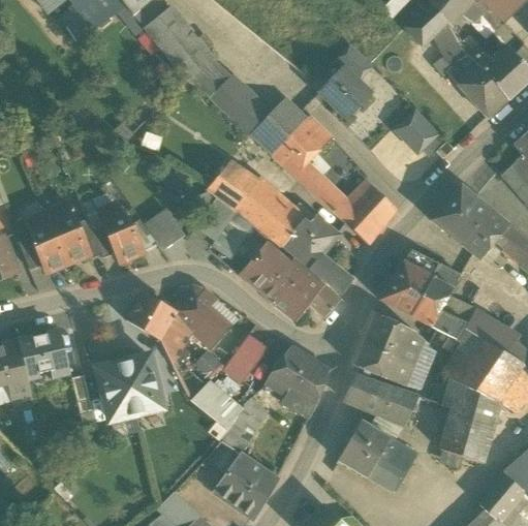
[(36,0),(48,13),(64,0),(36,0)]
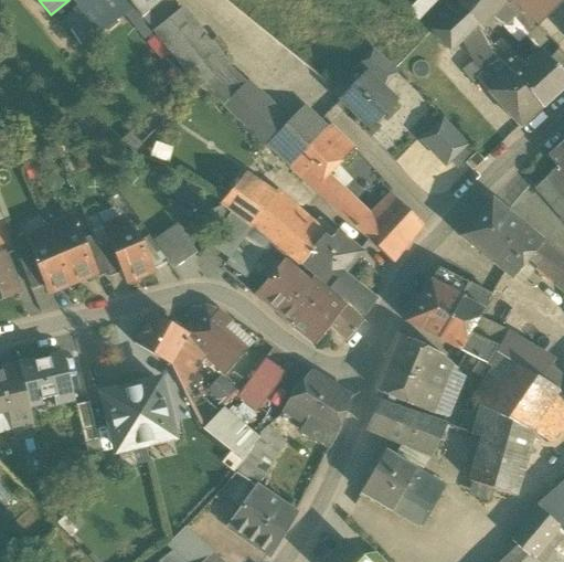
[(132,3),(129,0),(75,0),(80,7),(64,19),(83,45),(132,3)]
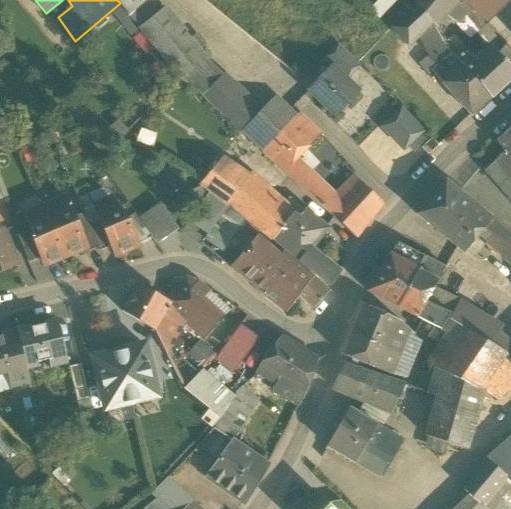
[(117,0),(120,3),(128,13),(144,0),(117,0)]
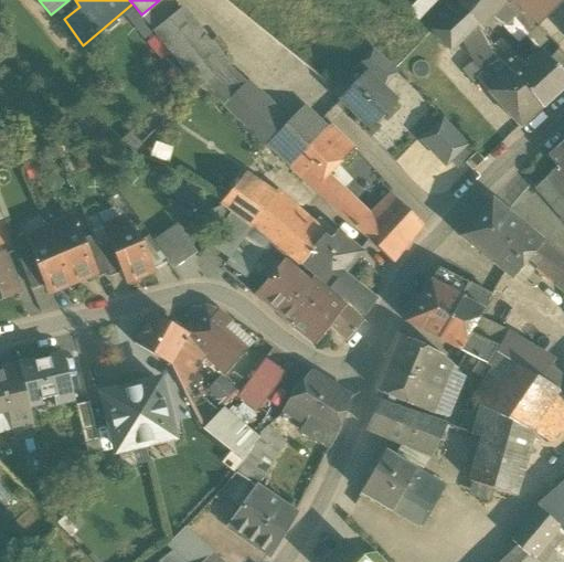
[(415,0),(408,8),(418,19),(437,0),(415,0)]
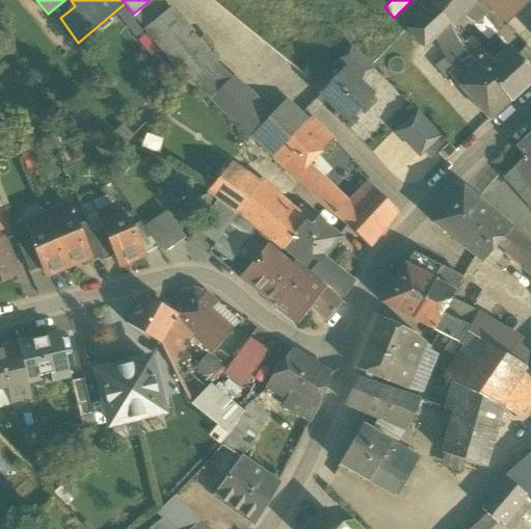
[(435,33),(450,20),(429,0),(415,0),(399,17),(424,44),(435,33)]
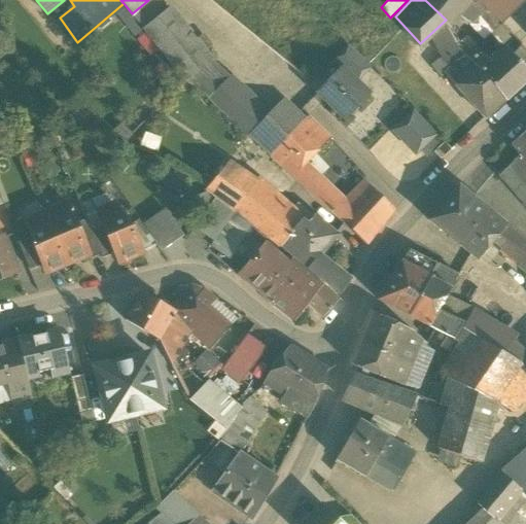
[(449,23),(460,13),(475,2),(472,0),(425,0),(446,20),(449,23)]
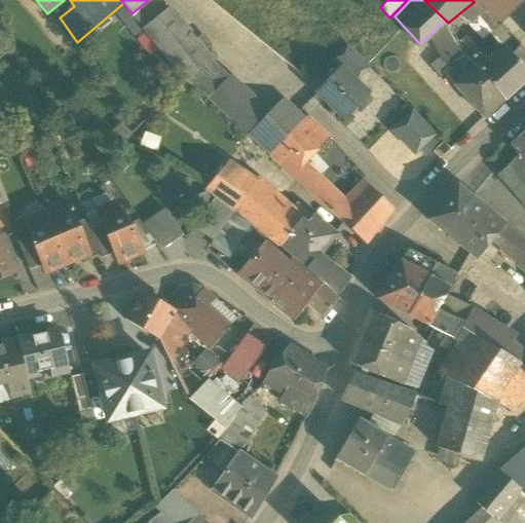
[(477,0),(501,23),(522,0),(477,0)]
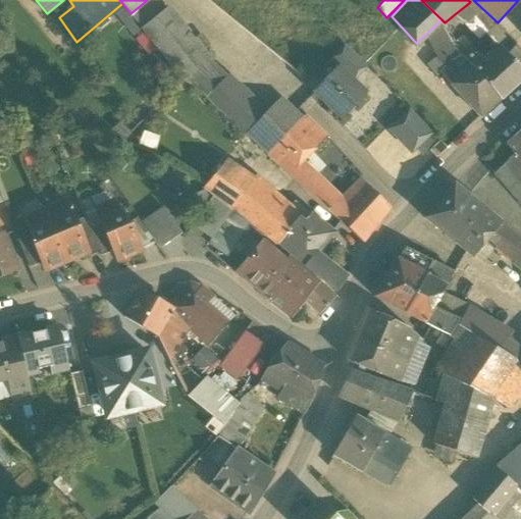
[(478,8),(470,2),(456,13),(466,20),(478,8)]
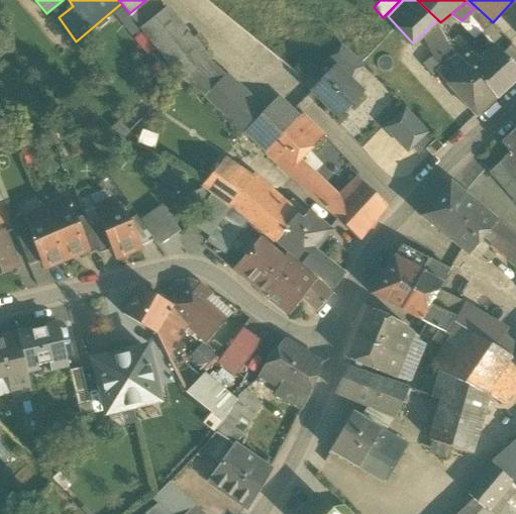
[(179,76),(182,78),(209,57),(167,4),(140,26),(179,76)]
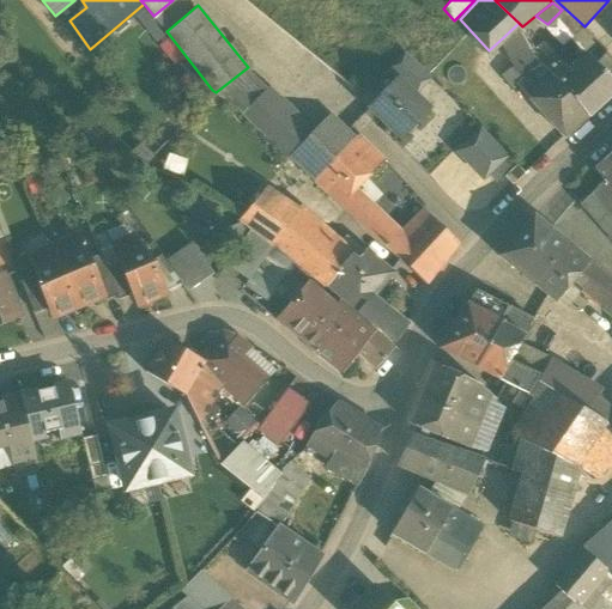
[(502,38),(523,78),(541,62),(534,49),(522,26),(519,23),(502,38)]
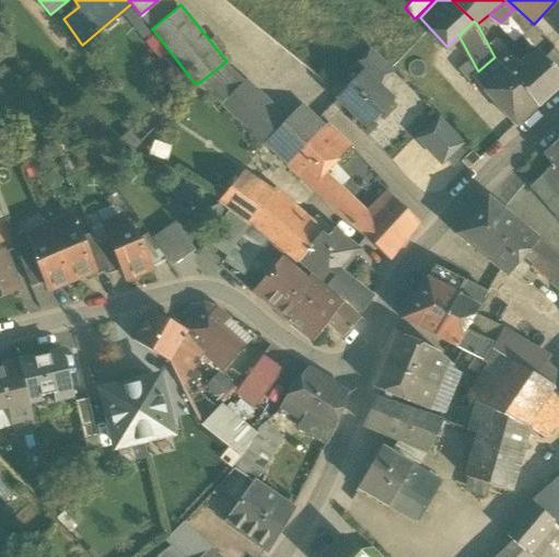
[(488,45),(495,57),(502,66),(514,55),(498,37),(488,45)]
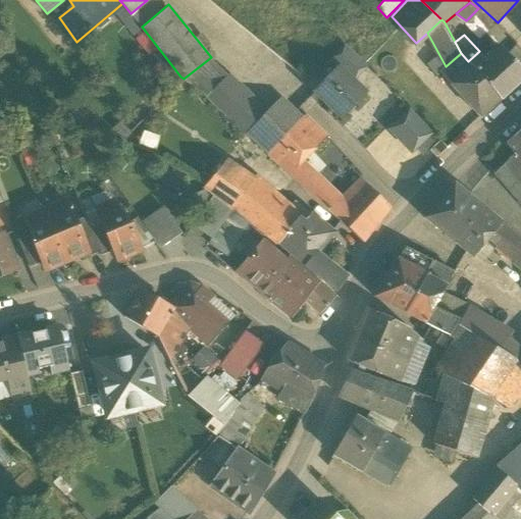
[(340,64),(353,78),(366,63),(346,43),(333,55),(342,62),(340,64)]
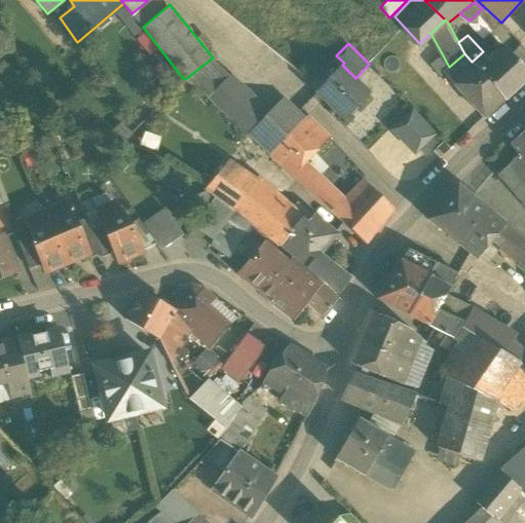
[(472,62),(476,65),(507,98),(524,80),(524,66),(505,46),(490,60),(483,51),(472,62)]
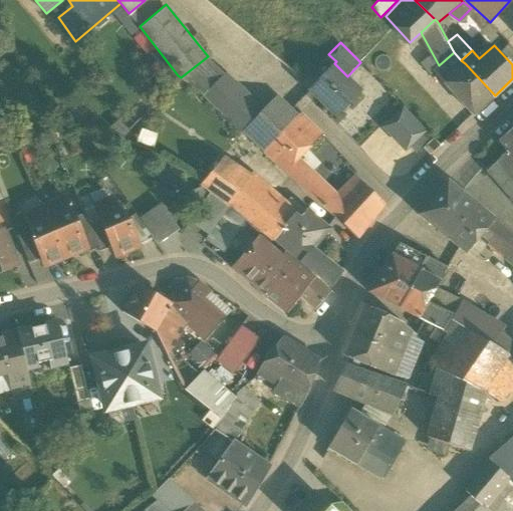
[(465,63),(461,60),(454,52),(439,65),(434,69),(445,81),(465,63)]
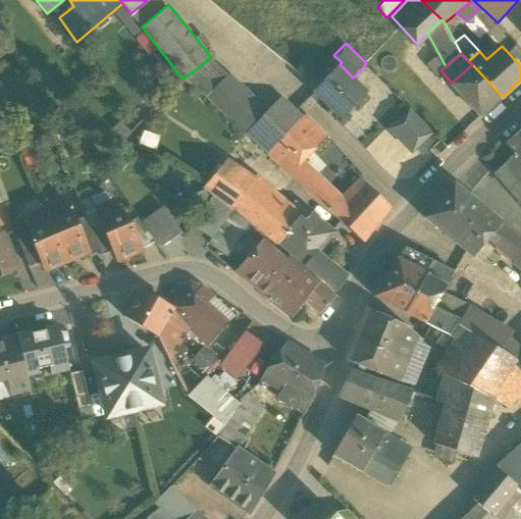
[(211,57),(184,79),(207,95),(227,73),(211,57)]
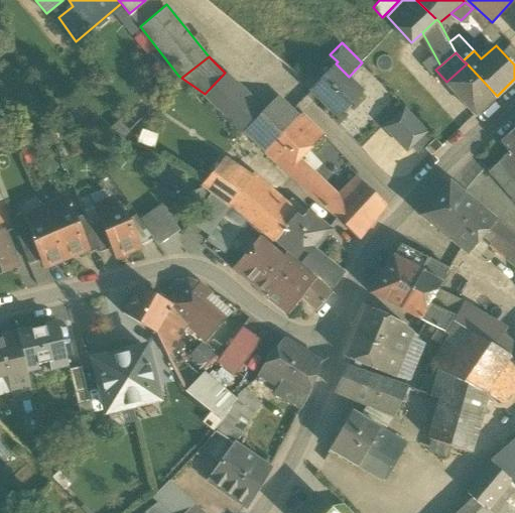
[(336,63),(324,76),(312,88),(310,89),(338,115),(362,90),(349,77),(336,63)]
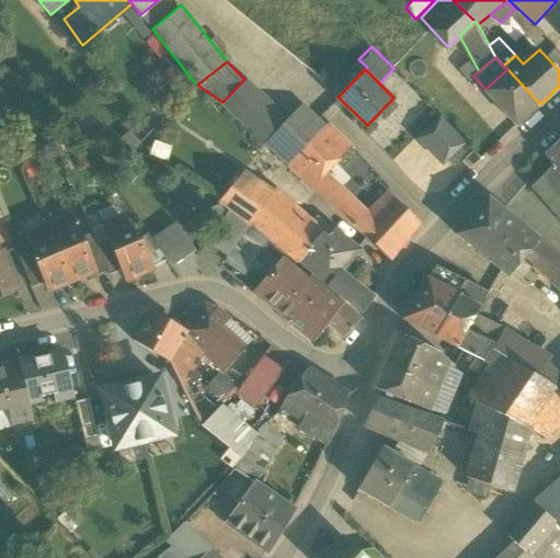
[(518,124),(540,104),(507,69),(486,89),(518,124)]
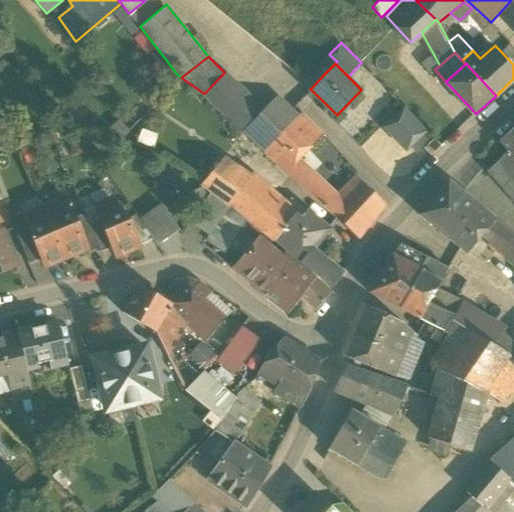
[(305,78),(312,88),(323,75),(315,68),(305,78)]
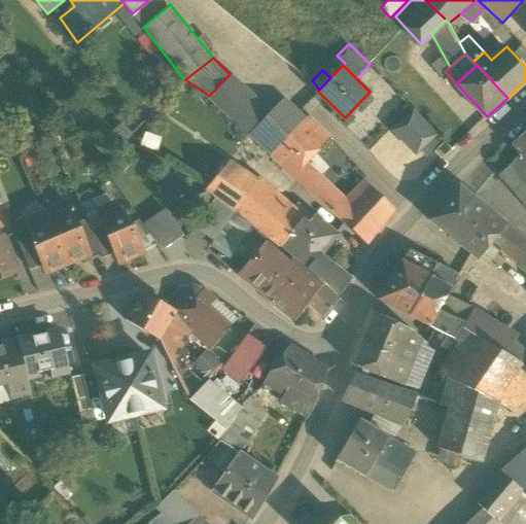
[(209,96),(272,154),(307,116),(285,97),(272,113),(253,93),(232,73),(230,74),(209,96)]
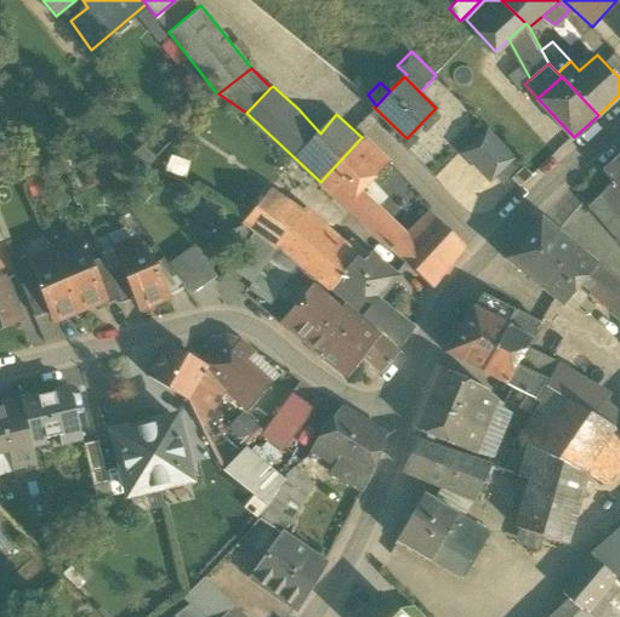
[(467,152),(491,176),(515,154),(490,129),(467,152)]
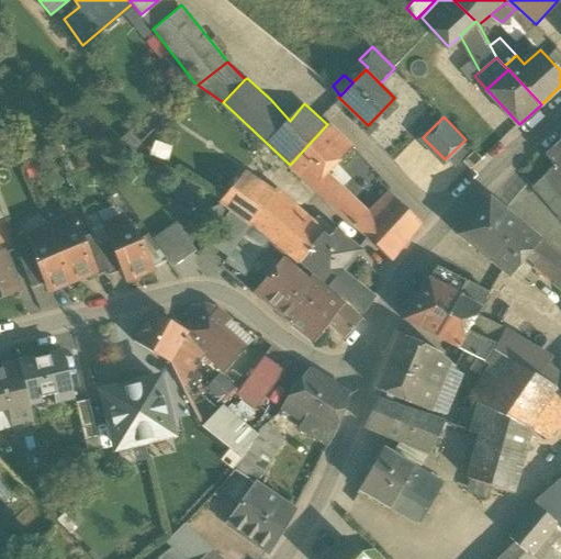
[(314,187),(356,226),(368,213),(327,174),(355,145),(331,121),(327,124),(290,165),(314,187)]
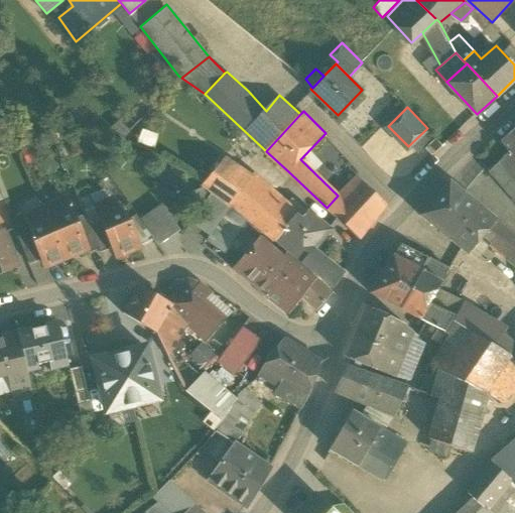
[(511,151),(514,155),(514,126),(501,139),(511,151)]
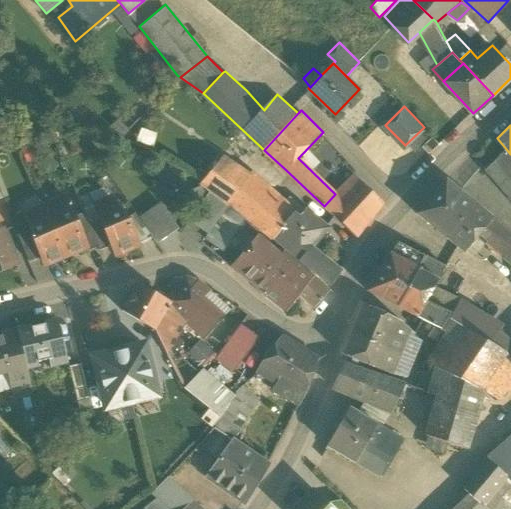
[(408,143),(416,151),(422,145),(432,136),(424,128),(408,143)]
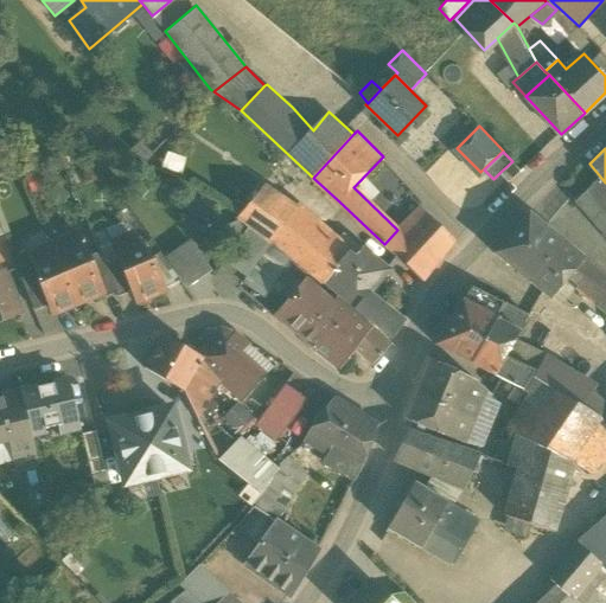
[(501,172),(510,181),(521,171),(512,161),(501,172)]
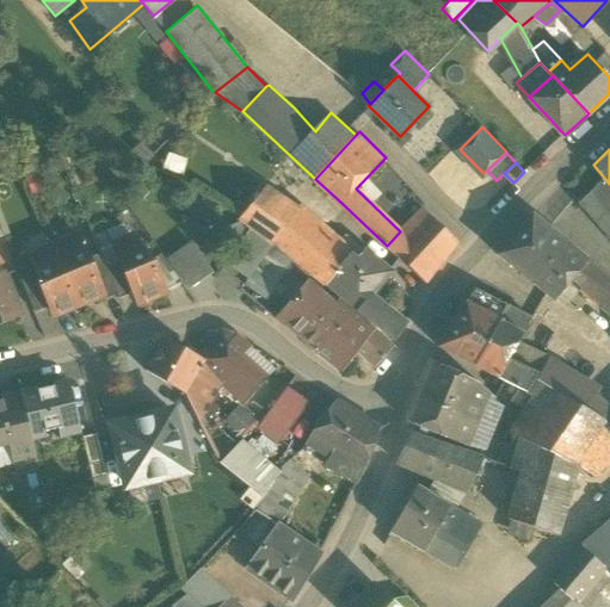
[(580,200),(609,235),(609,184),(605,179),(580,200)]
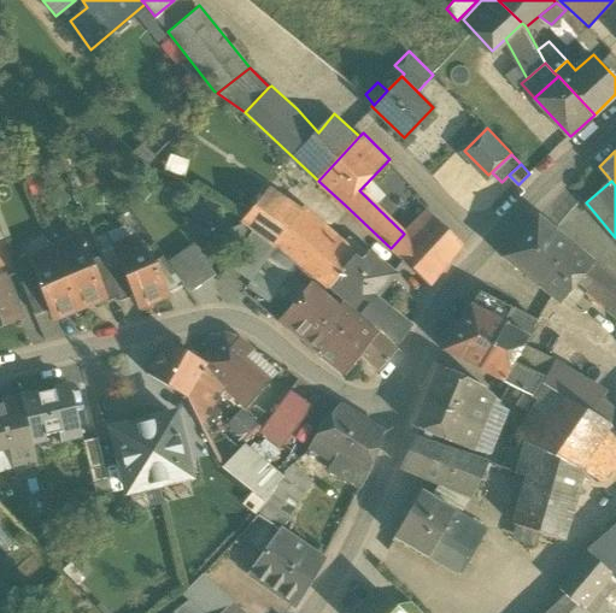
[(297,259),(328,284),(353,254),(301,211),(301,212),(267,192),(242,219),(253,228),(274,245),(276,242),(297,259)]
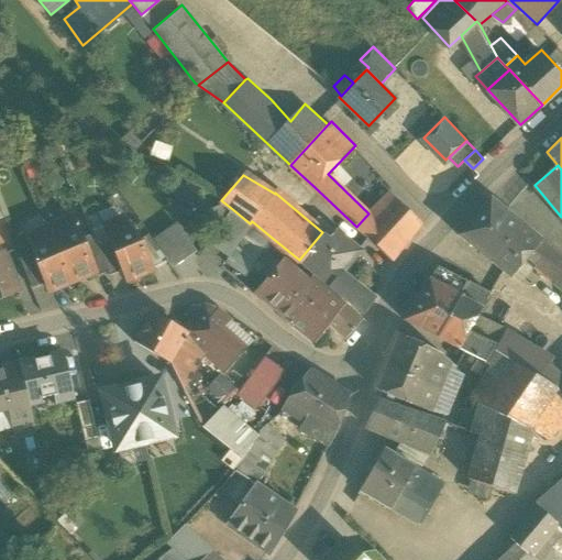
[(370,240),(392,261),(422,222),(389,191),(368,213),(356,227),(370,240)]
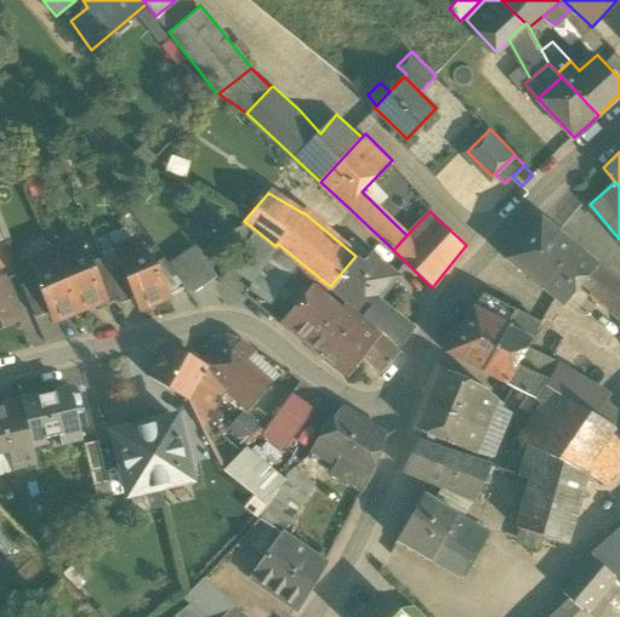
[(507,257),(542,285),(575,245),(542,217),(507,257)]
